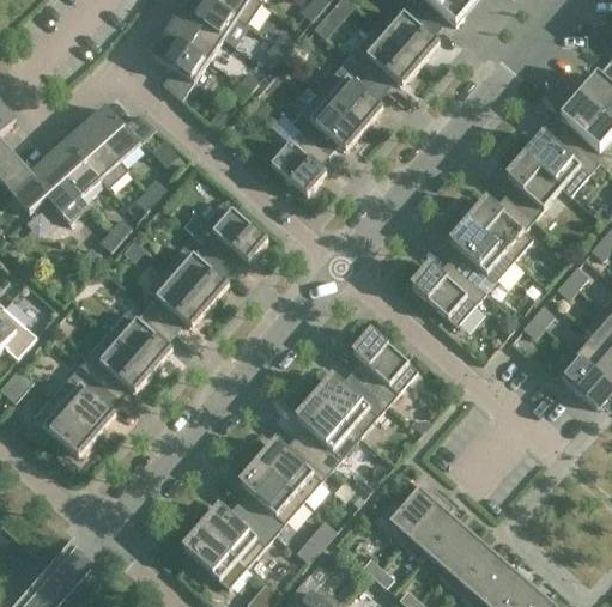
[(193,0),(189,0),(183,11),(224,38),(238,17),(213,0),(193,0)]
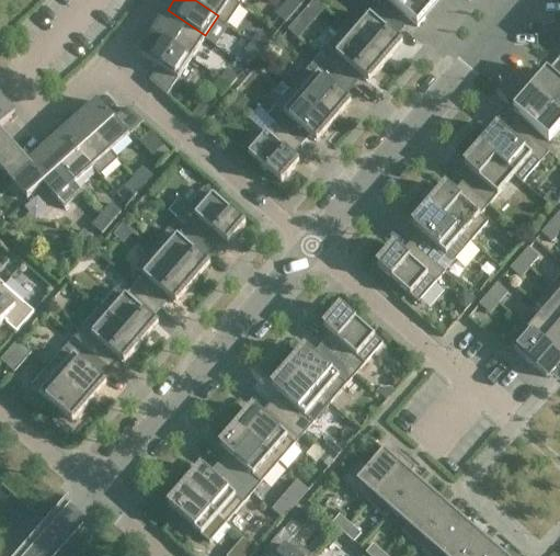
[(227,22),(241,2),(238,0),(195,0),(218,15),(227,22)]
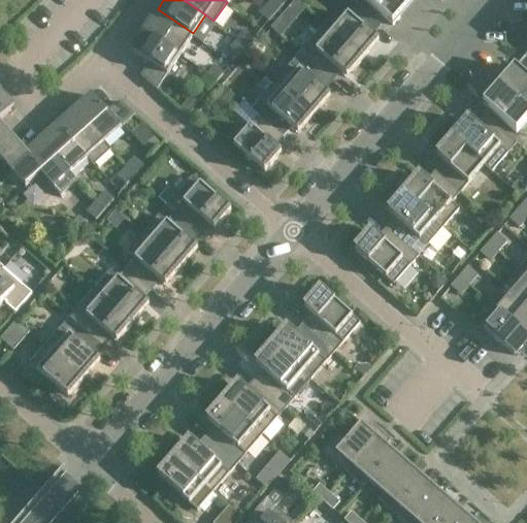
[(257,9),(268,19),(275,10),(265,0),(257,9)]
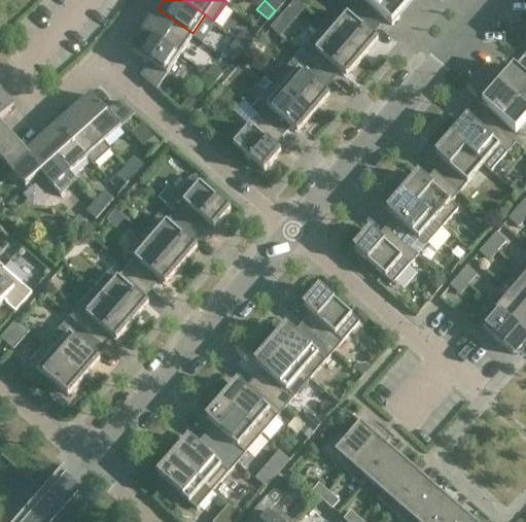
[(283,1),(282,0),(265,0),(275,10),(283,1)]
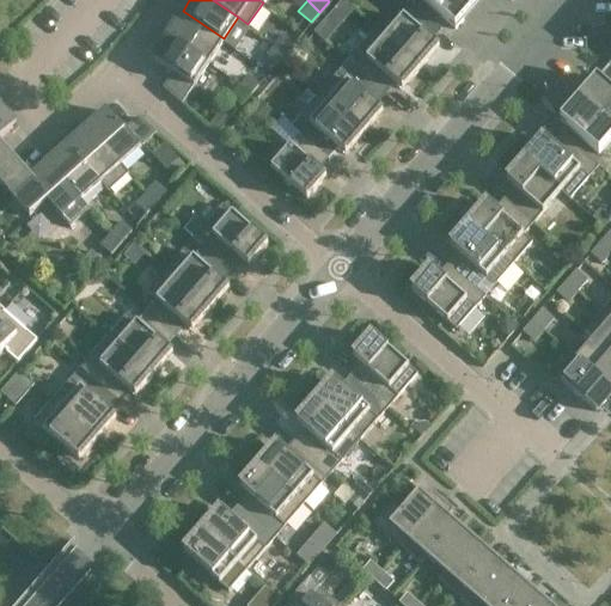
[(403,13),(385,32),(421,65),(435,49),(432,47),(438,41),(433,36),(443,25),(414,0),(399,0),(399,1),(399,7),(403,13)]
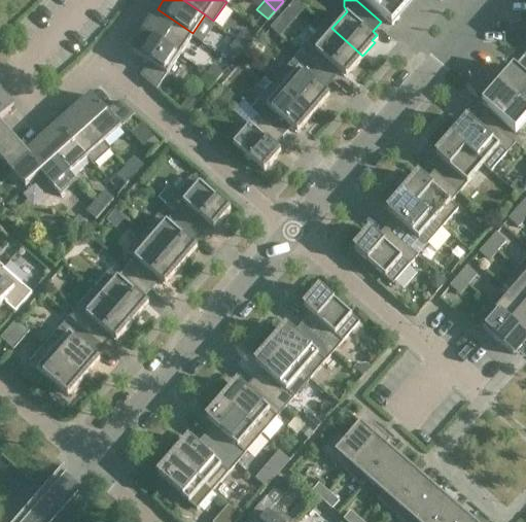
[(369,0),(392,21),(408,3),(405,0),(369,0)]
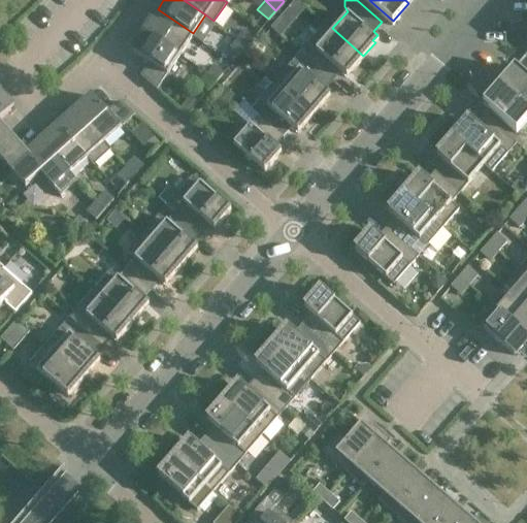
[(150,19),(153,21),(146,29),(180,52),(193,33),(158,9),(150,19)]
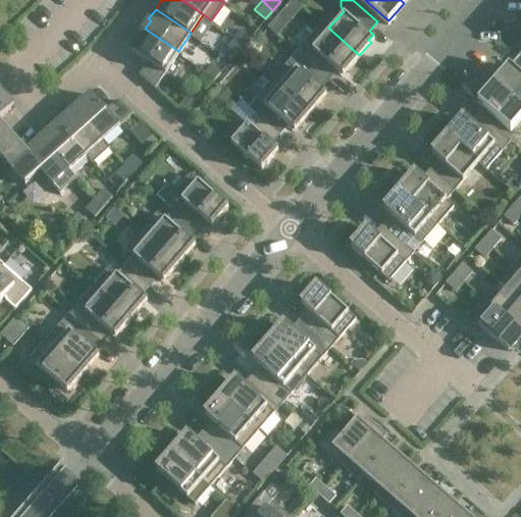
[(287,23),(277,15),(269,24),(278,33),(287,23)]
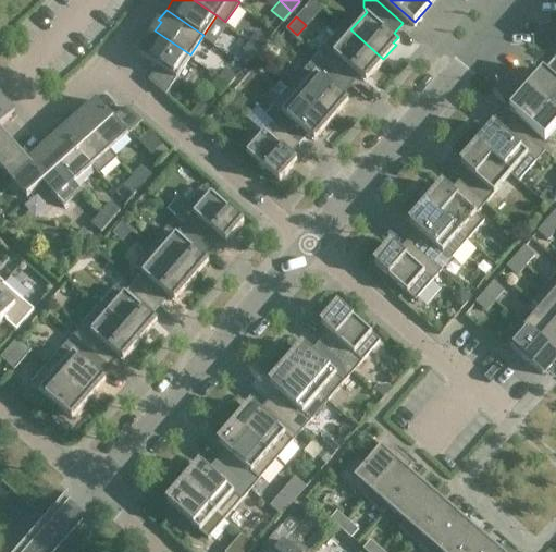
[(383,59),(350,29),(341,22),(316,51),(350,82),(359,72),(365,76),(369,71),(371,73),(383,59)]
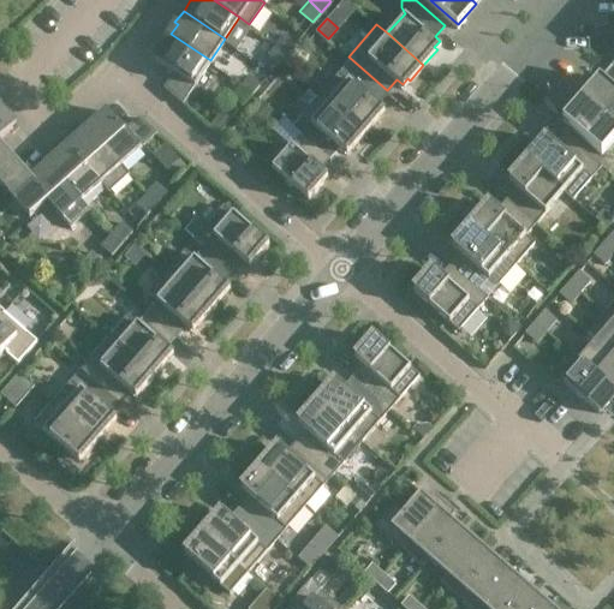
[(296,41),(284,29),(275,40),(287,51),(296,41)]
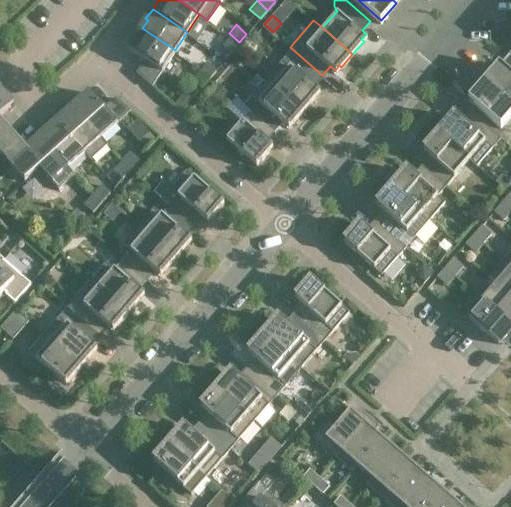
[(145,57),(137,70),(152,83),(175,50),(142,28),(137,36),(134,35),(128,46),(145,57)]
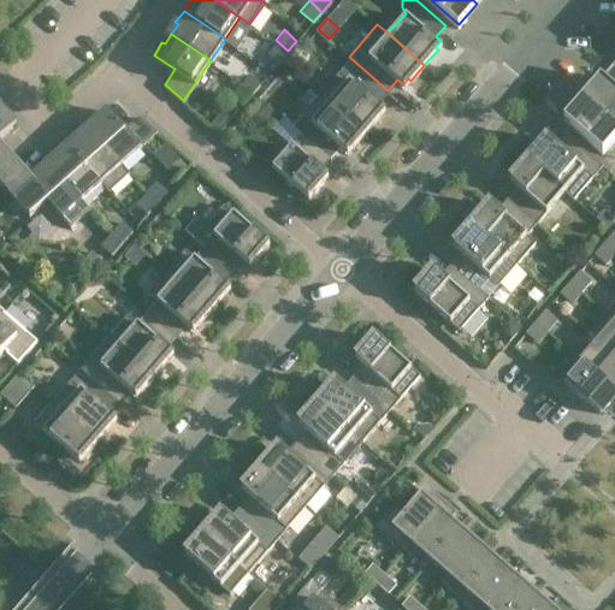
[(266,51),(278,61),(288,51),(276,40),(266,51)]
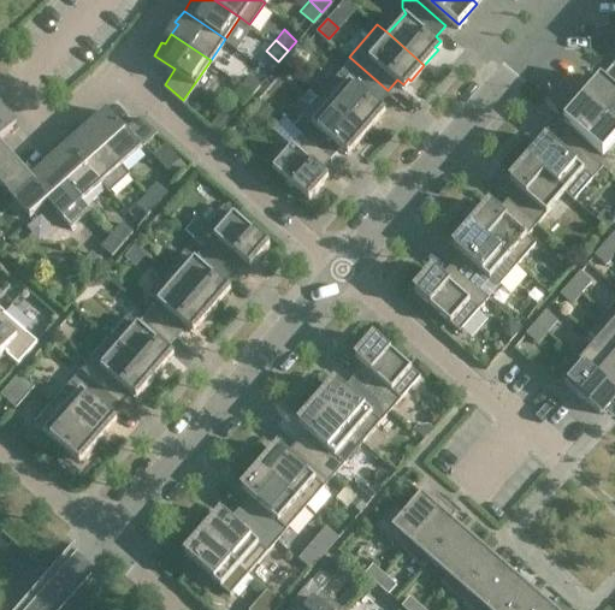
[(367,130),(380,114),(378,112),(383,106),(378,102),(388,90),(349,57),(320,89),(367,130)]
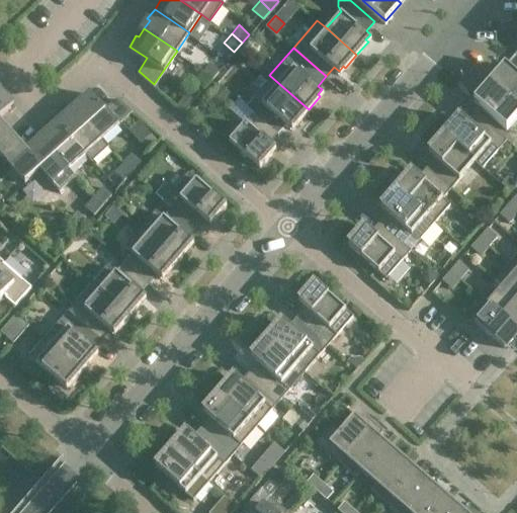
[(221,68),(209,58),(201,67),(212,76),(221,68)]
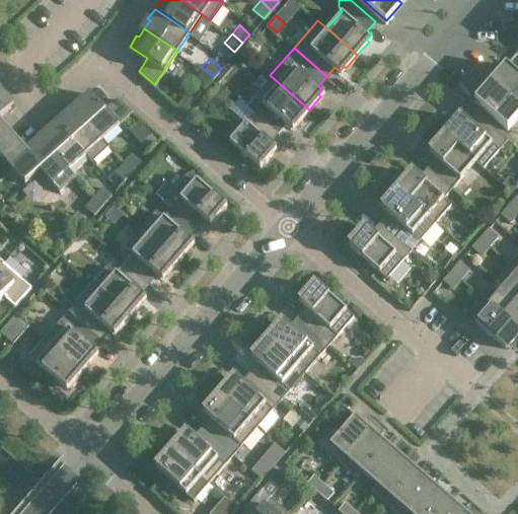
[(517,72),(506,62),(491,80),(517,103),(517,72)]
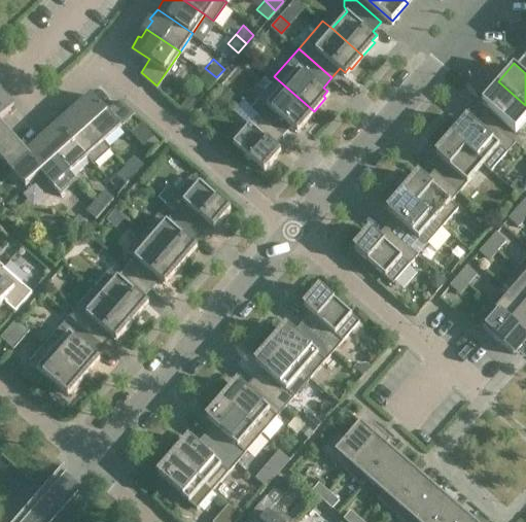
[(198,77),(209,87),(216,77),(205,68),(198,77)]
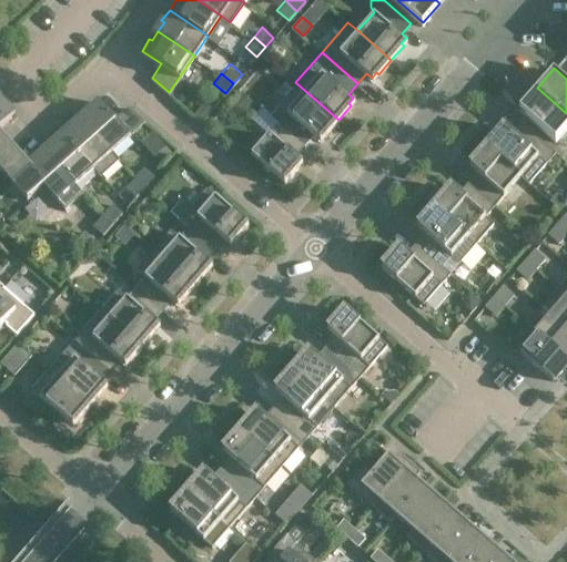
[(295,82),(270,112),(279,121),(305,144),(314,133),(319,138),(324,132),(326,134),(338,120),(295,82)]
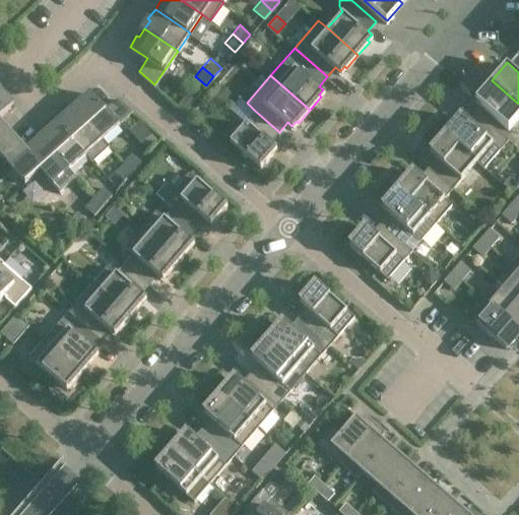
[(476,98),(509,127),(518,115),(518,104),(492,80),(476,98)]
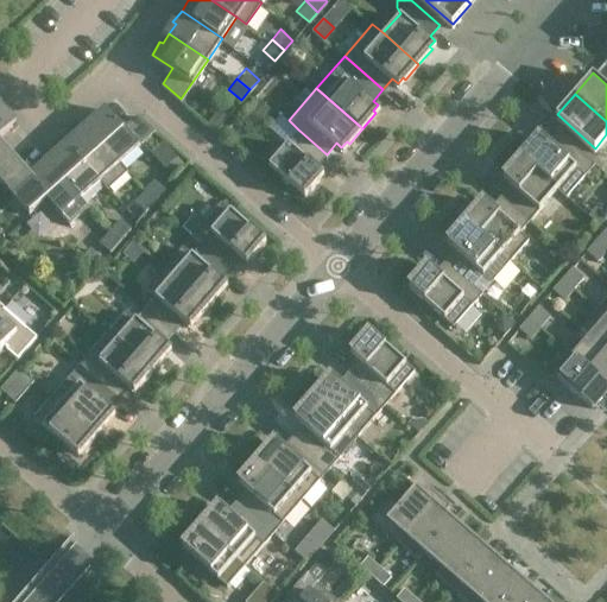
[(271,107),(259,97),(247,111),(259,121),(271,107)]
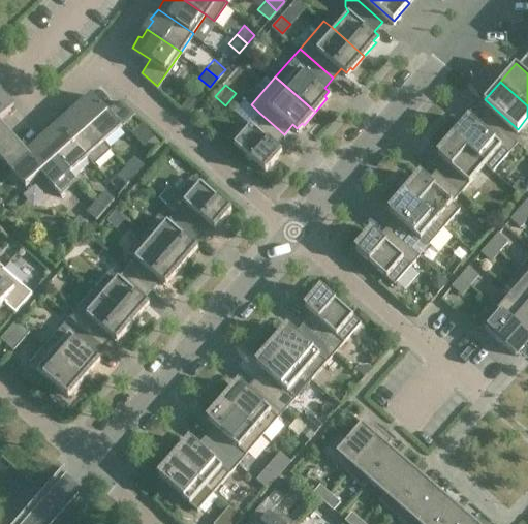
[(0,116),(11,106),(4,98),(6,96),(0,90),(0,116)]
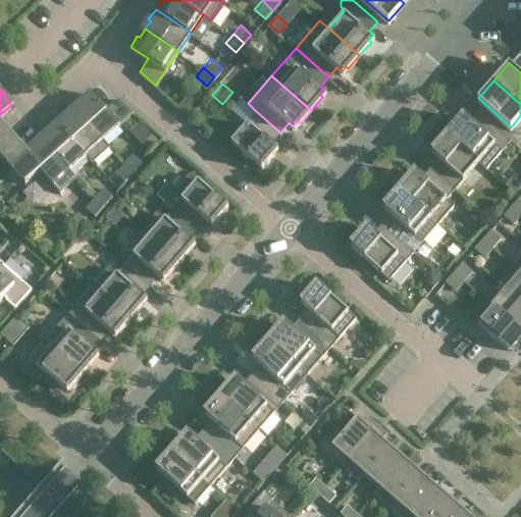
[(134,110),(118,96),(106,106),(93,91),(82,99),(84,101),(76,107),(103,138),(134,110)]
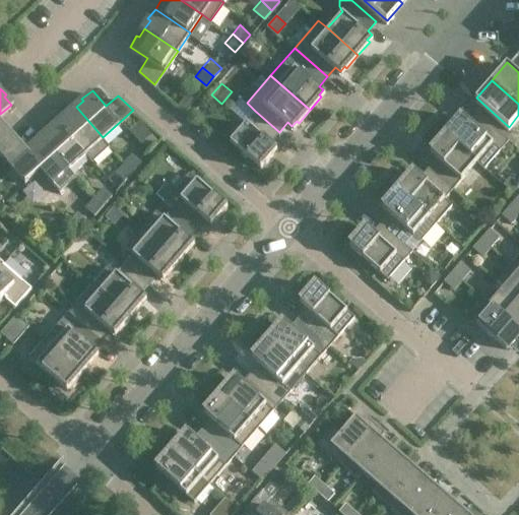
[(59,120),(86,151),(93,159),(110,145),(103,137),(76,107),(69,114),(67,112),(59,120)]
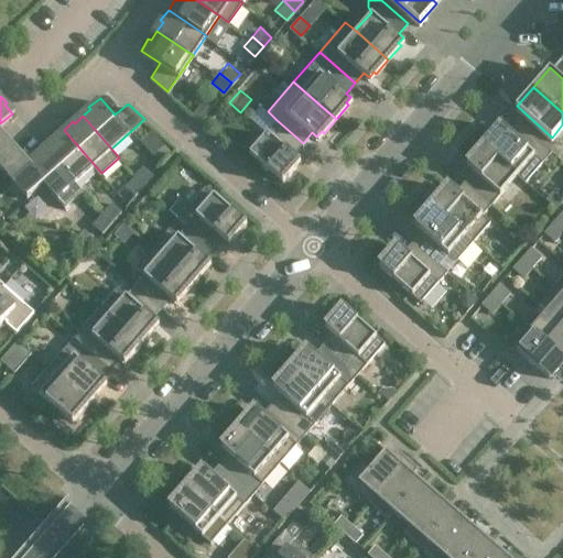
[(499,131),(497,129),(485,143),(518,172),(526,179),(552,149),(518,119),(508,129),(504,126),(499,131)]
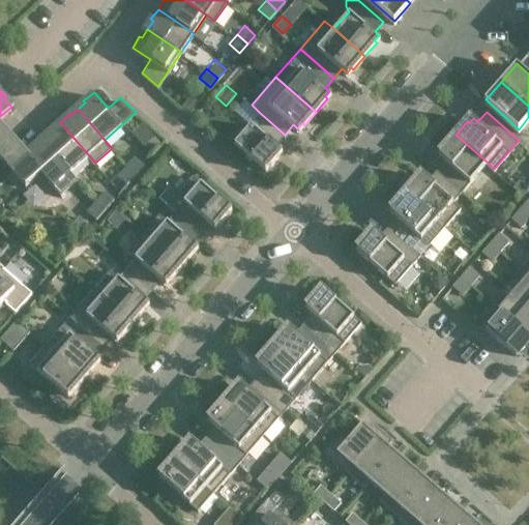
[(260,113),(235,142),(266,169),(278,154),(276,153),(281,148),(276,144),(285,135),(260,113)]
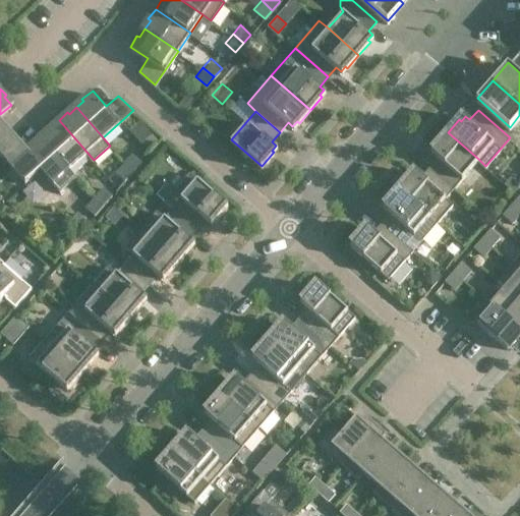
[(0,115),(0,152),(9,162),(27,147),(0,115)]
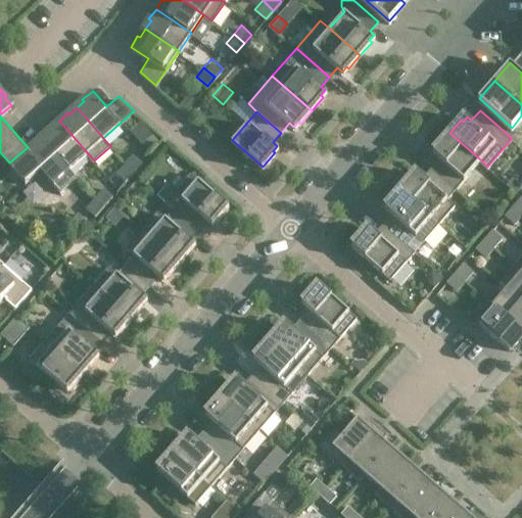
[(59,121),(49,128),(51,130),(44,137),(70,167),(87,152),(59,121)]
